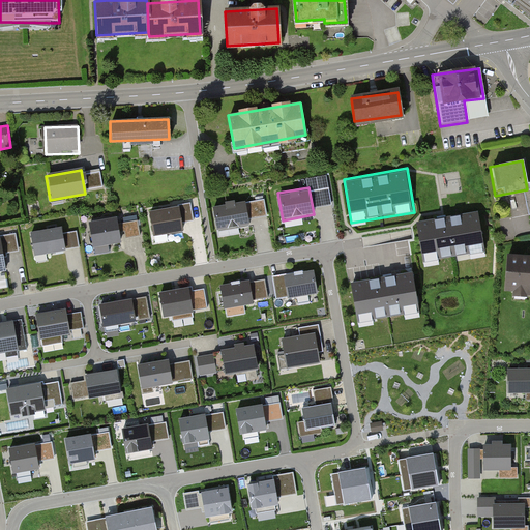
[(244,199),(213,204),(218,232),(249,227),(244,199)]
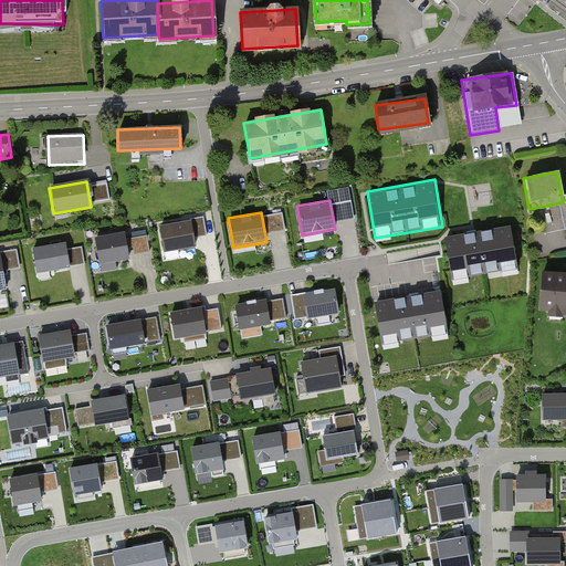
[(207,236),(203,216),(192,218),(196,238),(207,236)]
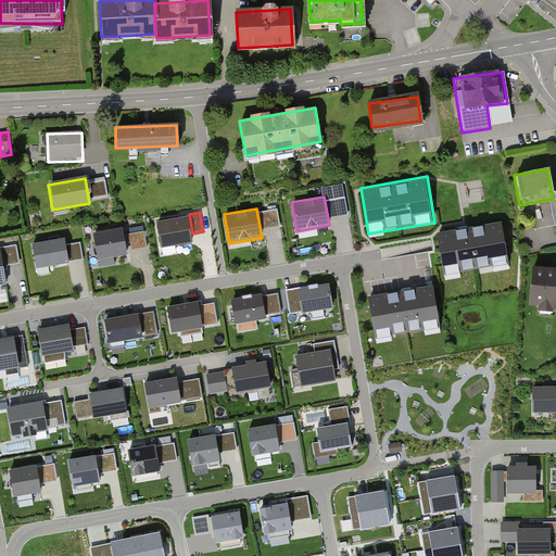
[(188,214),(156,220),(162,249),(193,243),(188,214)]
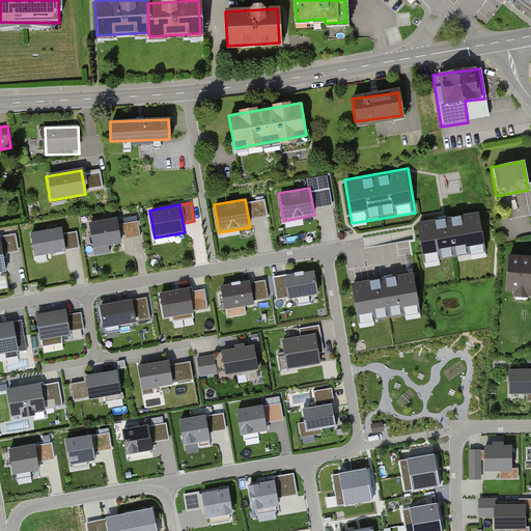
[(424,262),(490,251),(481,208),(417,221),(424,262)]
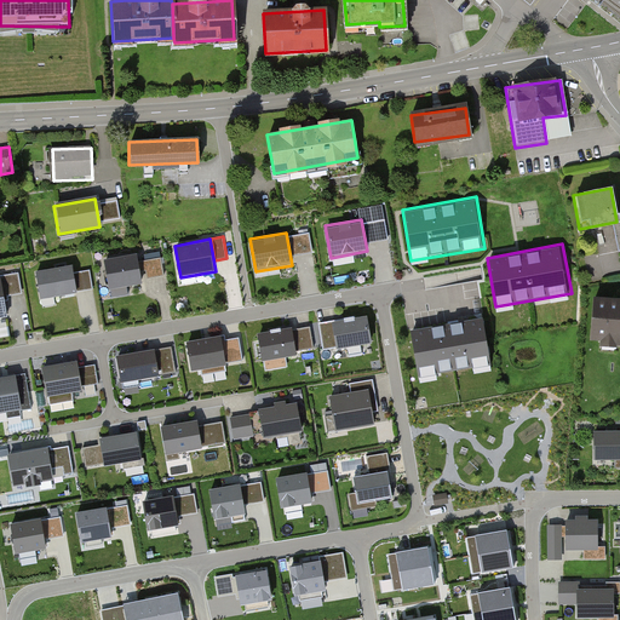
[(136,254),(103,260),(109,290),(141,283),(136,254)]
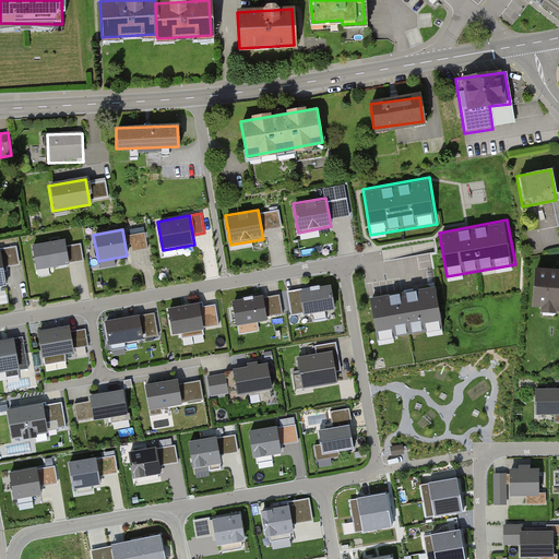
[(145,233),(131,235),(134,251),(149,248),(145,233)]
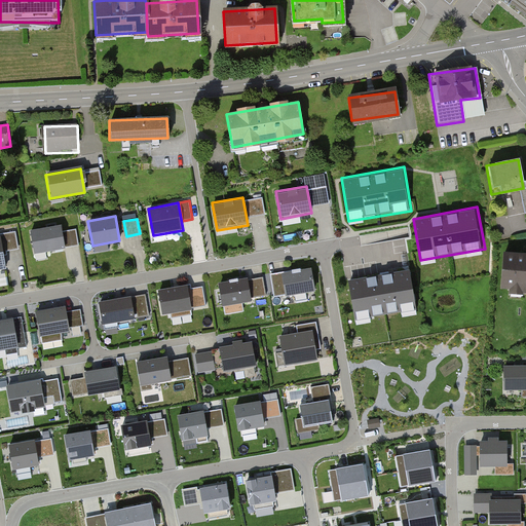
[(64,226),(30,231),(35,267),(70,261),(64,226)]
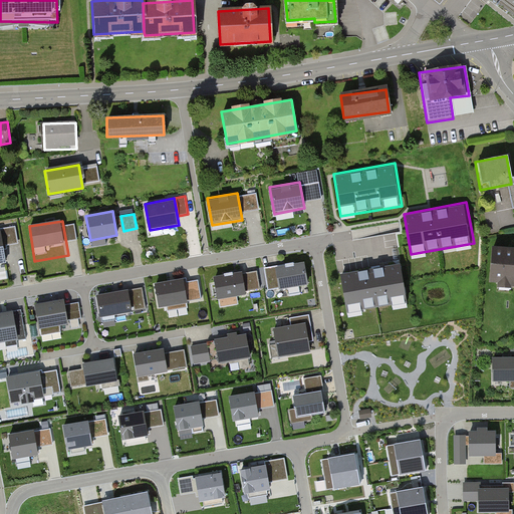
[(18,243),(15,226),(4,228),(7,245),(18,243)]
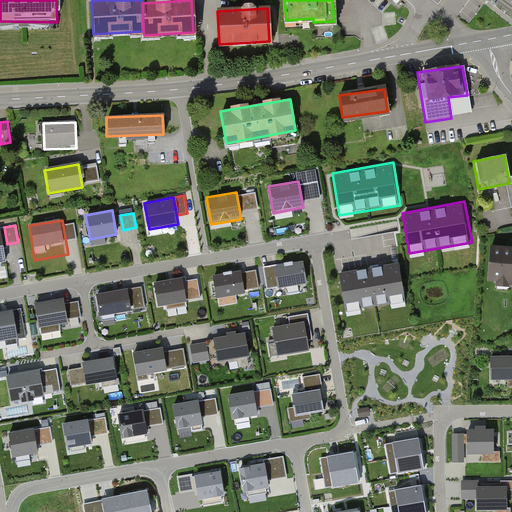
[(3,229),(0,229),(0,264),(9,263),(3,229)]
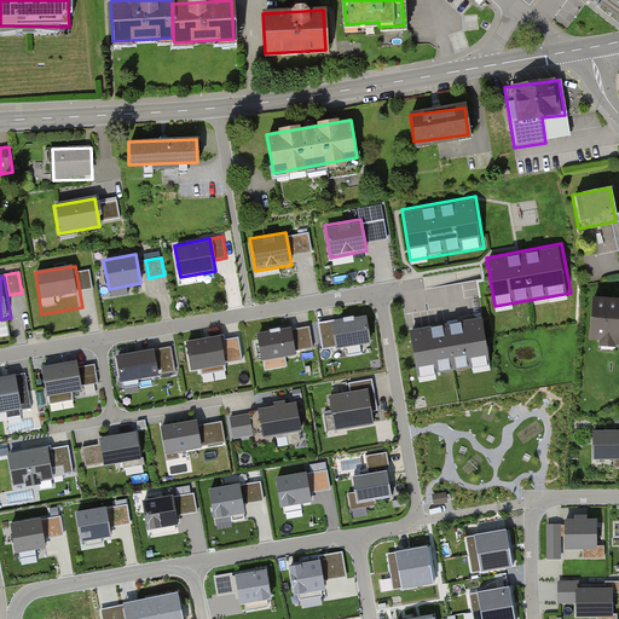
[(618,299),(591,298),(589,339),(618,340),(618,299)]
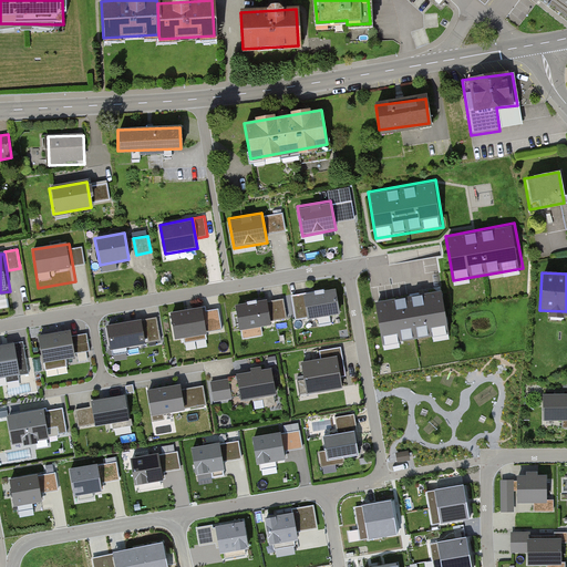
[(443,287),(375,299),(384,347),(451,334),(443,287)]
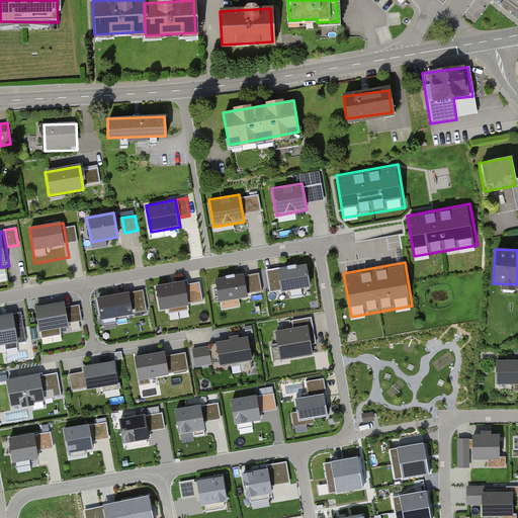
[(308,263),(277,269),(281,292),(312,286),(308,263)]
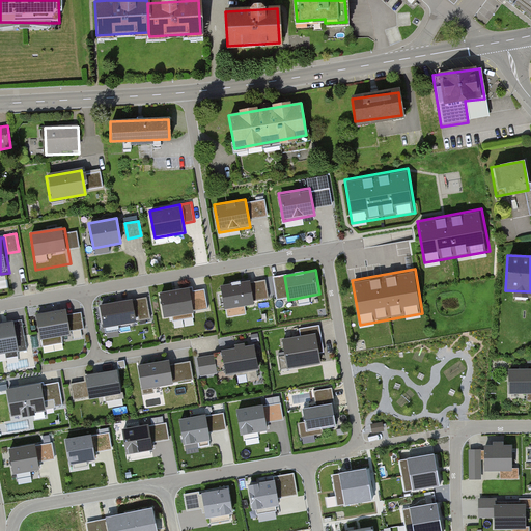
[(284,276),(273,278),(277,300),(288,298),(284,276)]
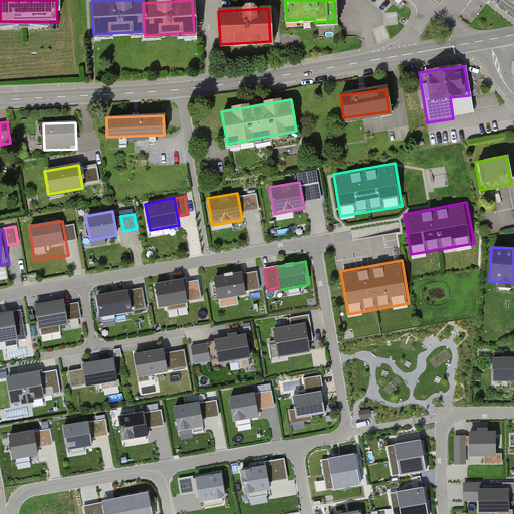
[(241,271),(214,276),(218,300),(245,295),(241,271)]
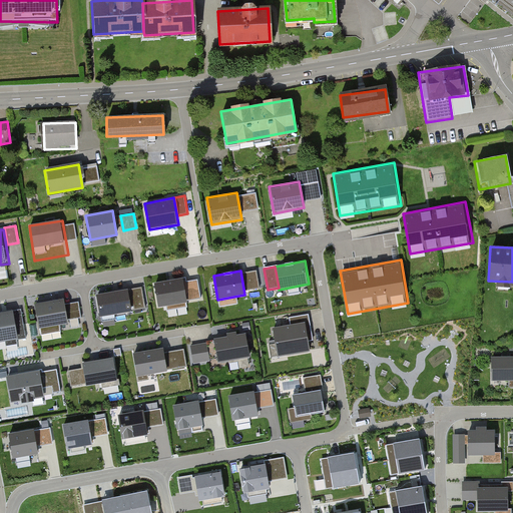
[(260,289),(257,271),(242,273),(245,291),(260,289)]
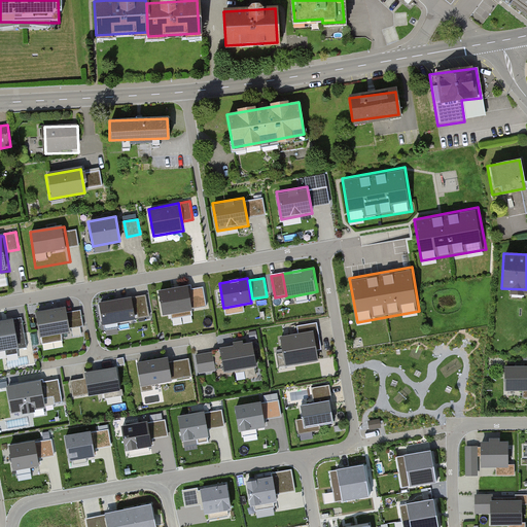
[(186,285),(159,290),(163,316),(191,311),(186,285)]
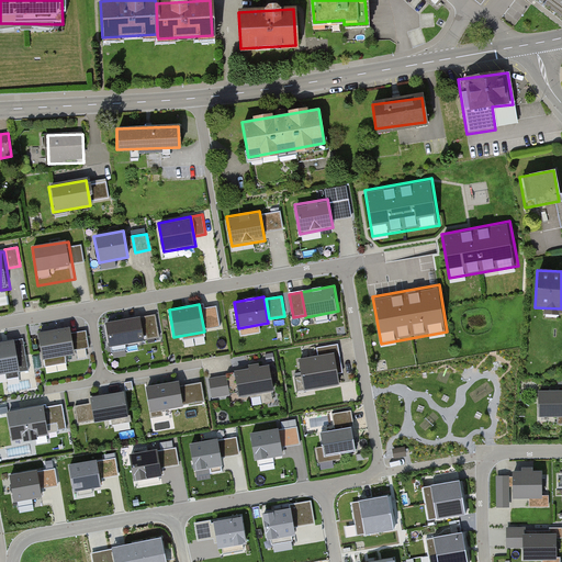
[(220,327),(216,306),(202,308),(206,329),(220,327)]
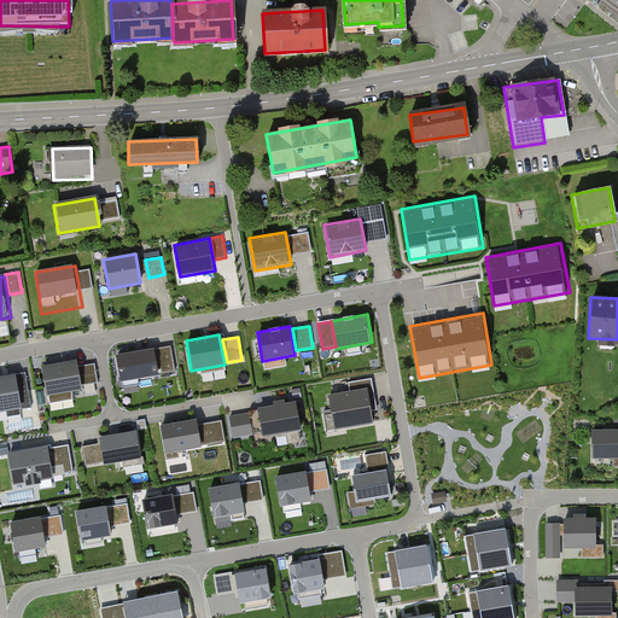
[(175,371),(170,345),(157,348),(162,373),(175,371)]
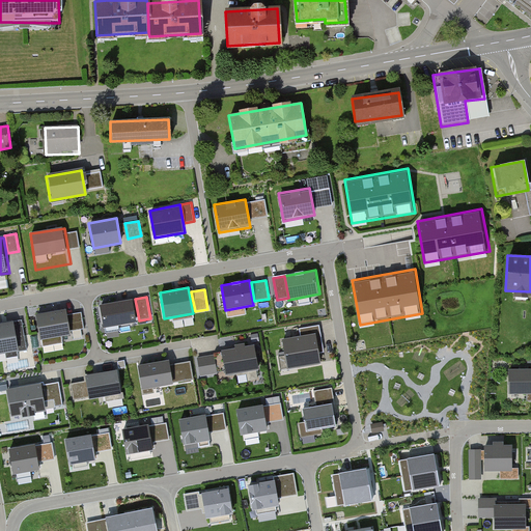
[(132,299),(99,305),(103,327),(136,322),(132,299)]
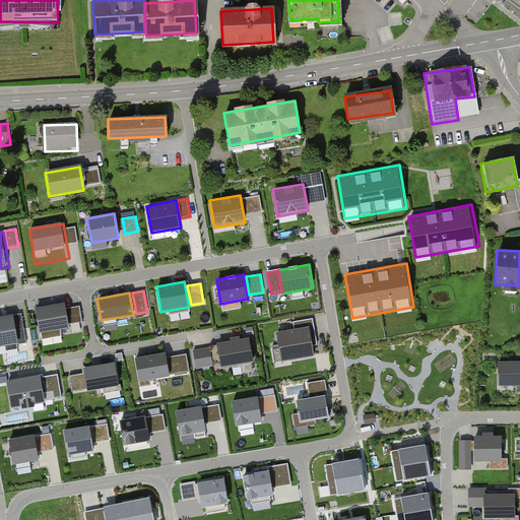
[(66,303),(37,308),(42,332),(70,327),(66,303)]
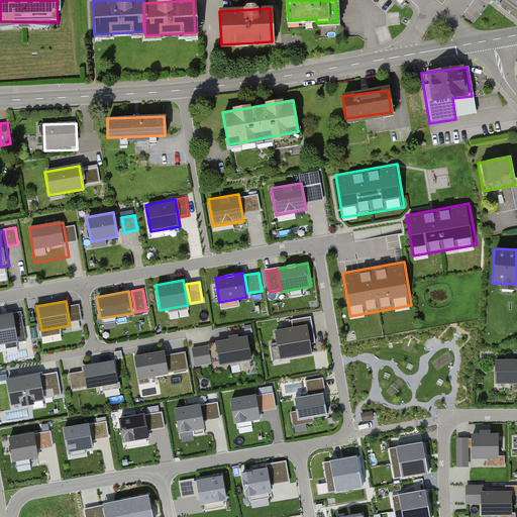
[(83,319),(80,304),(68,307),(71,321),(83,319)]
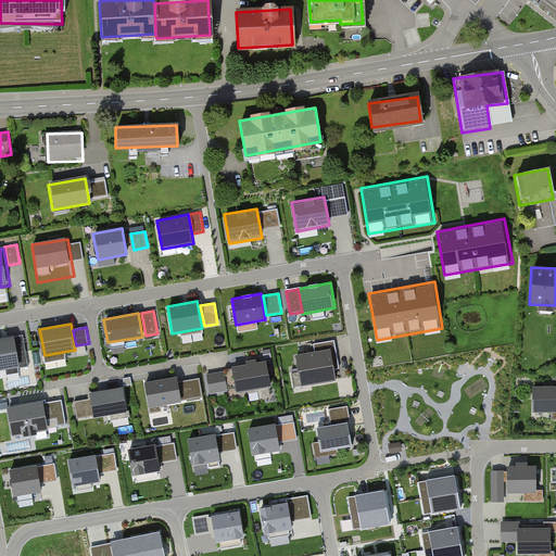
[(13,339),(0,340),(0,369),(19,367),(19,369),(29,367),(24,338),(14,340),(13,339)]
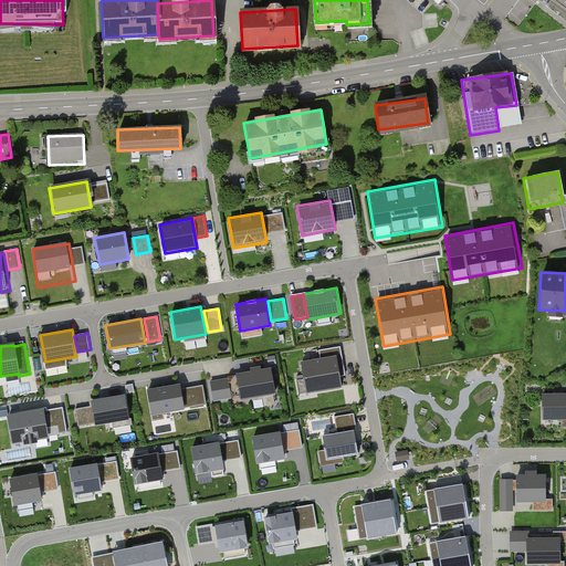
[(336,356),(302,363),(307,394),(342,387),(336,356)]
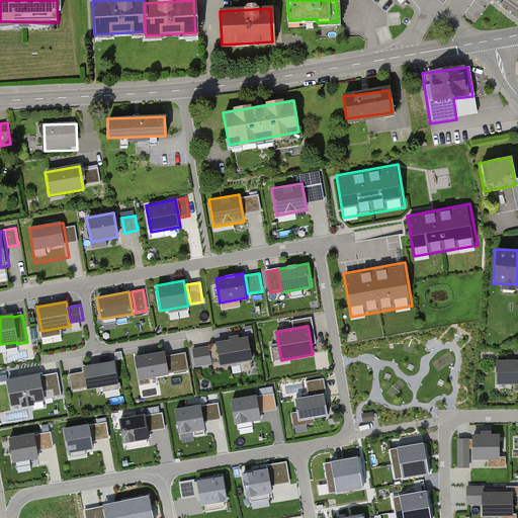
[(249,339),(218,345),(222,370),(254,364),(249,339)]
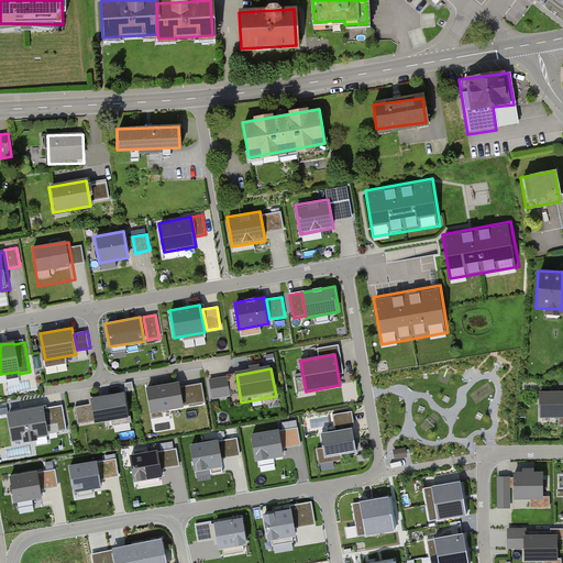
[(227,376),(209,379),(212,399),(230,396),(227,376)]
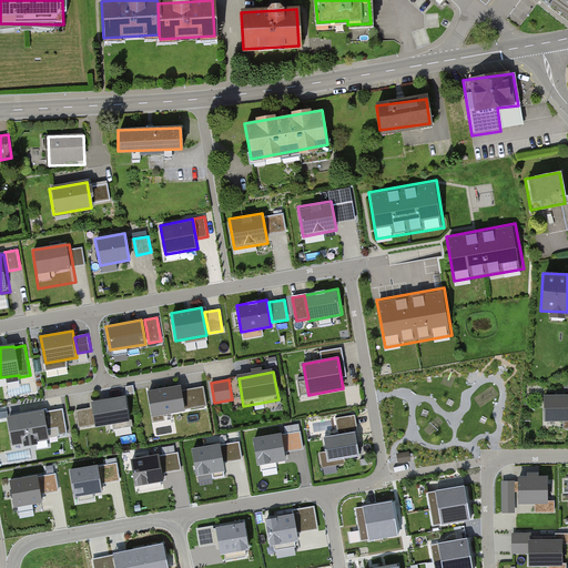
[(202,388),(183,392),(186,414),(206,411),(202,388)]
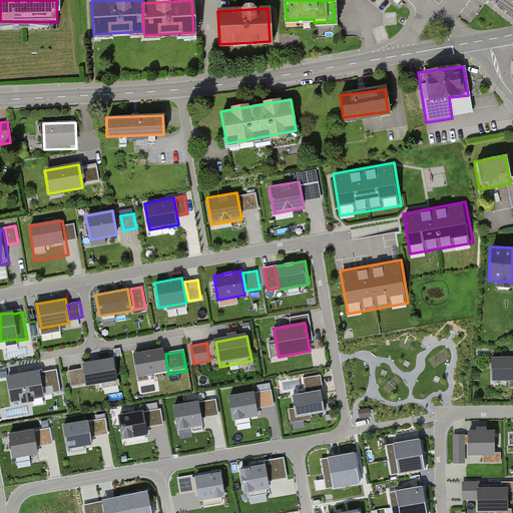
[(162,352),(133,357),(137,383),(166,377),(162,352)]
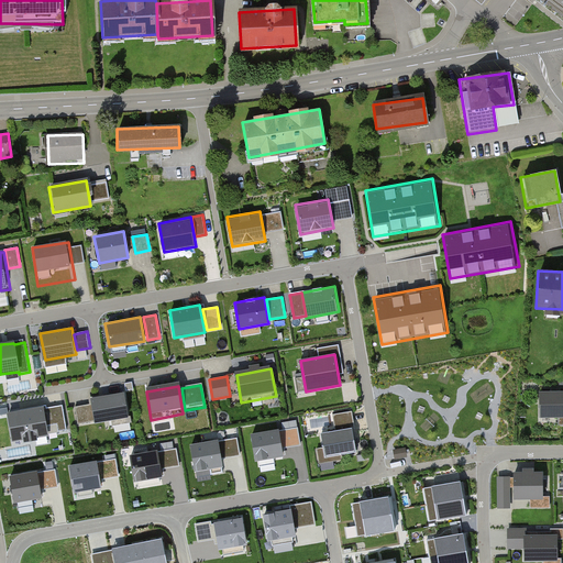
[(562,393),(541,394),(541,417),(562,416),(562,393)]
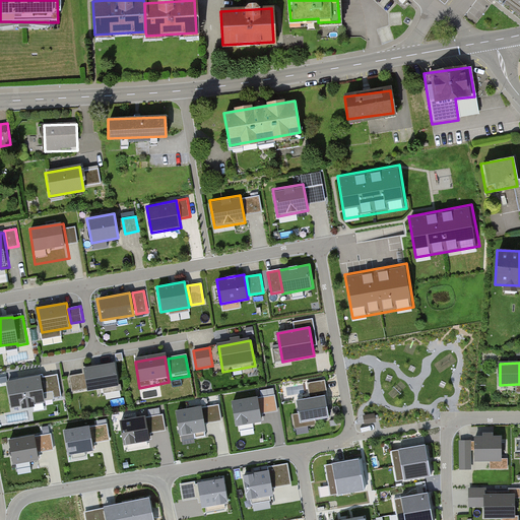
[(117,365),(86,371),(90,395),(122,390),(117,365)]
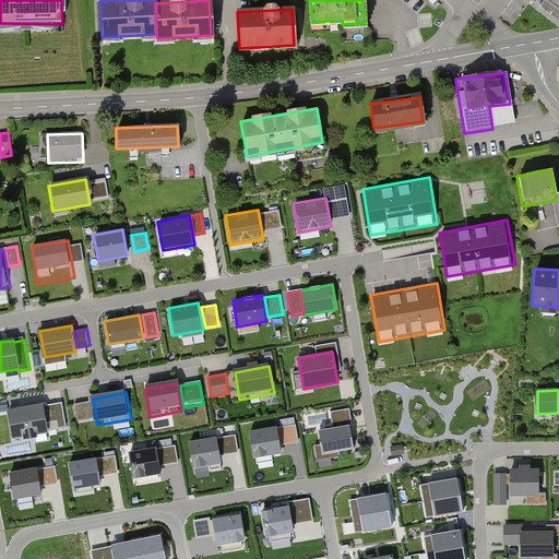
[(45,403),(7,409),(12,440),(49,433),(45,403)]
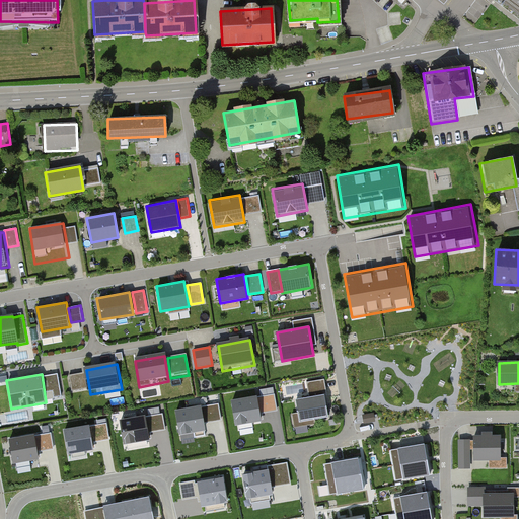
[(84,374),(70,376),(73,393),(87,390),(84,374)]
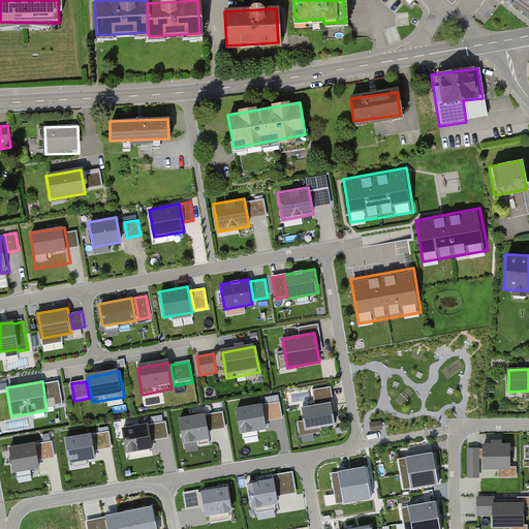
[(60,383),(44,386),(48,400),(54,399),(55,406),(63,404),(60,383)]
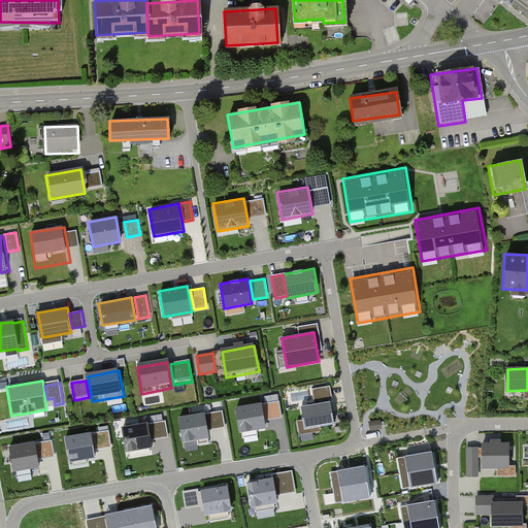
[(330,386),(311,389),(314,399),(315,402),(332,399),(330,386)]
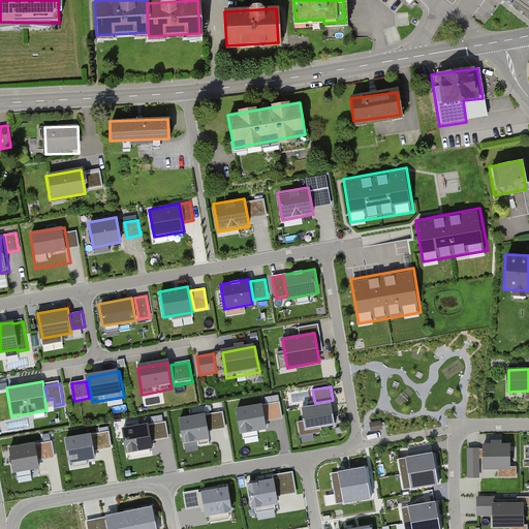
[(269,419),(283,417),(280,402),(266,404),(269,419)]
